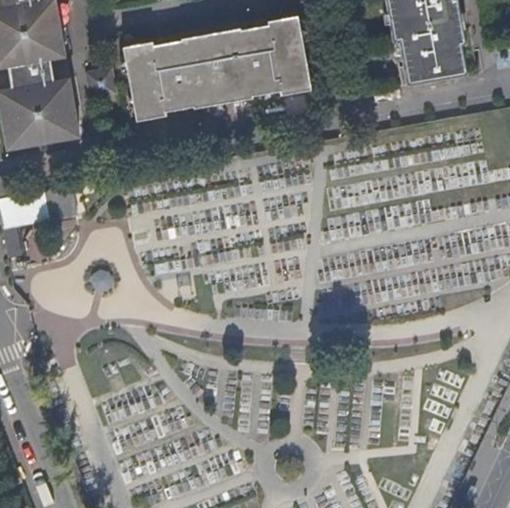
[(0,0),(0,68),(9,67),(13,89),(0,91),(0,104),(6,139),(19,137),(21,148),(69,139),(67,128),(80,125),(71,78),(54,81),(50,59),(67,56),(63,37),(54,39),(51,20),(59,18),(56,0),(45,0),(40,1),(40,0),(0,0)]
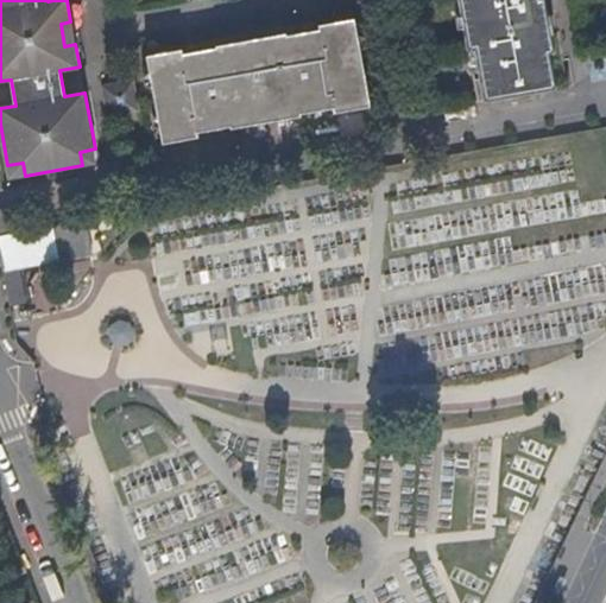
[(459,0),(474,78),(481,76),(485,97),(554,84),(547,48),(551,48),(549,31),(544,12),(542,0),(459,0)]
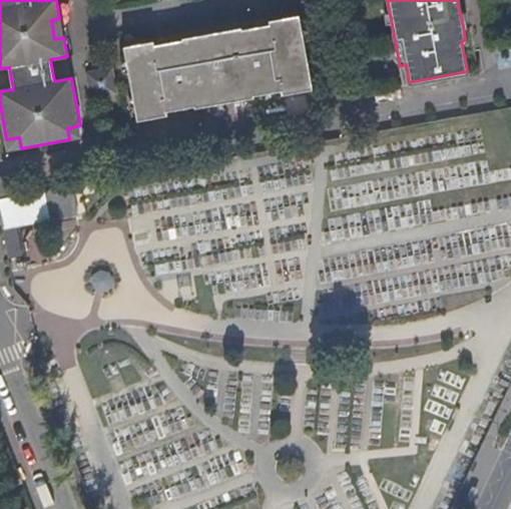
[(154,41),(123,46),(137,120),(167,115),(167,110),(194,105),(195,107),(214,103),(212,95),(231,91),(233,100),(254,96),(253,95),(282,89),(283,94),(313,88),(299,13),(269,19),(270,24),(241,29),(241,28),(182,39),(182,40),(155,45),(154,41)]
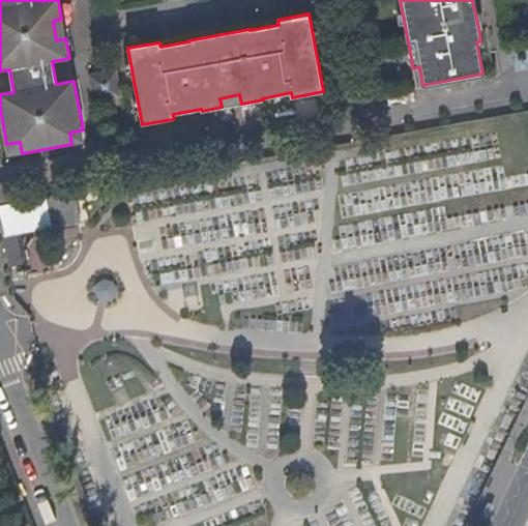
[(419,66),(413,68),(416,86),(422,85),(419,66)]
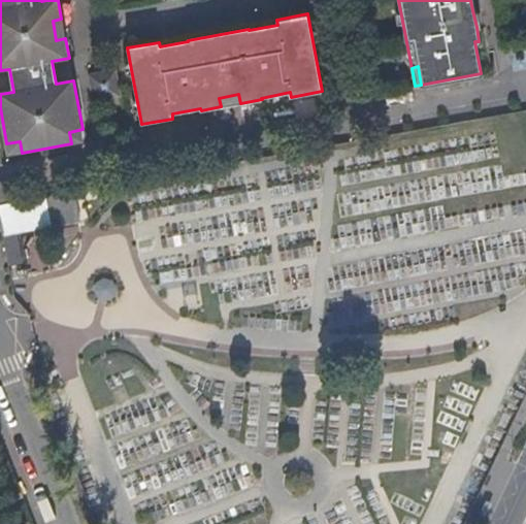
[(117,69),(89,75),(94,101),(122,96),(117,69)]
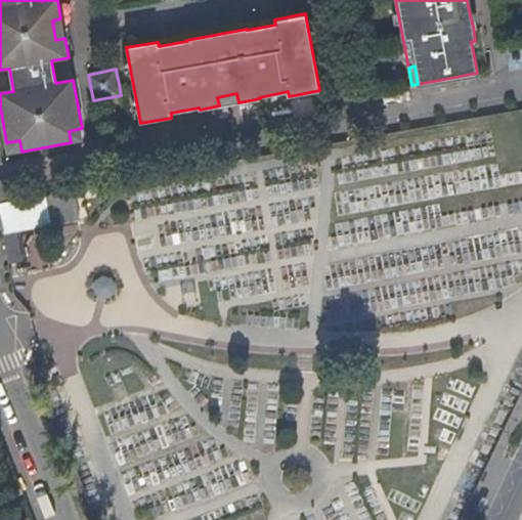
[(0,225),(9,267),(23,264),(16,236),(80,222),(73,188),(17,199),(13,177),(12,177),(11,173),(0,175),(1,178),(0,178),(0,225)]
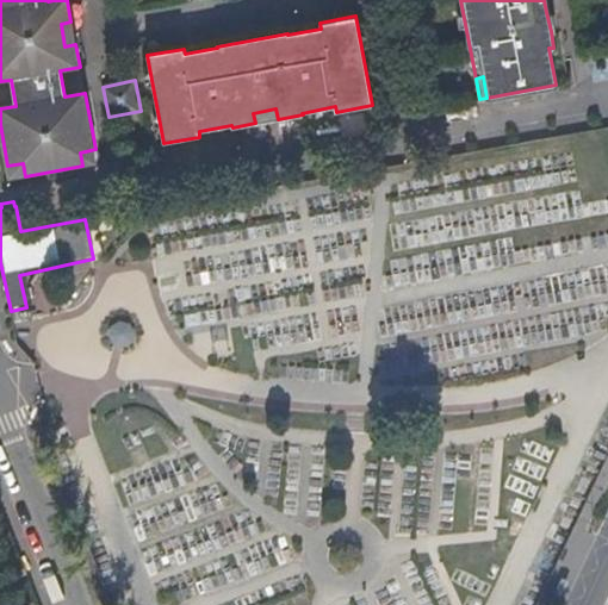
[(112,342),(130,336),(125,317),(106,323),(112,342)]
